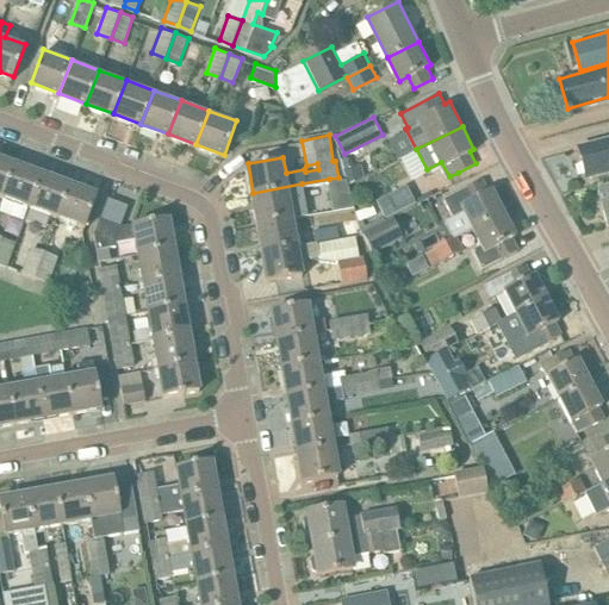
[(586,176),(608,169),(608,136),(578,145),(586,176)]
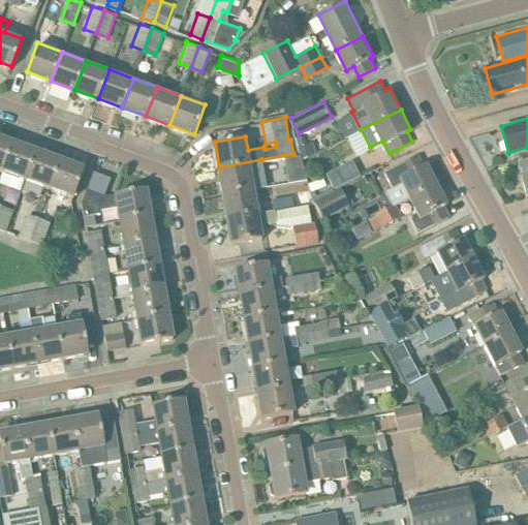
[(0,167),(3,170),(13,140),(0,134),(0,167)]
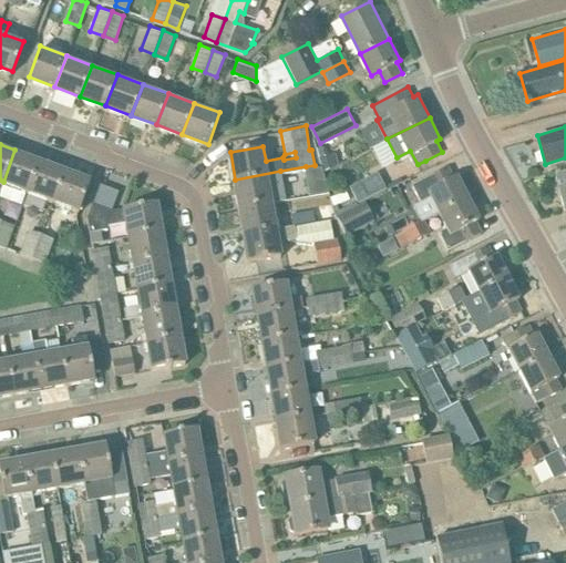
[(3,182),(29,191),(40,160),(14,150),(3,182)]
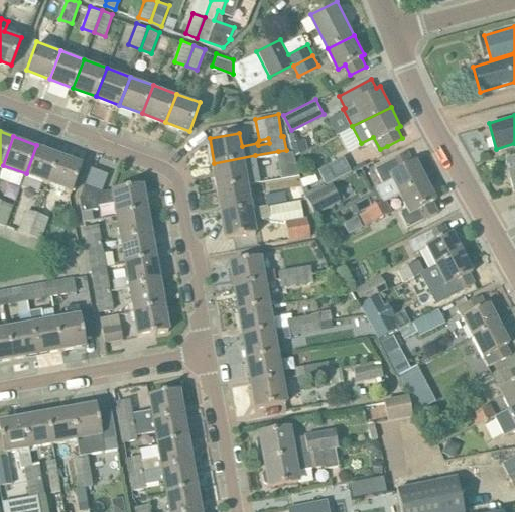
[(26,173),(49,182),(59,153),(36,145),(26,173)]
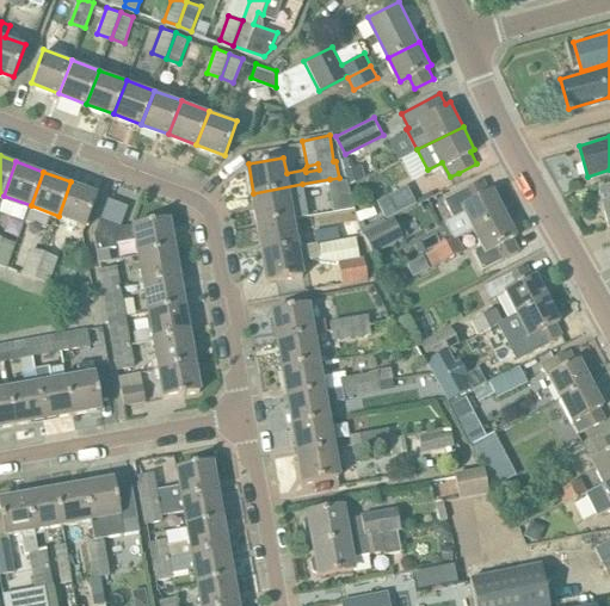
[(339,178),(330,179),(332,192),(350,189),(346,175),(339,178)]
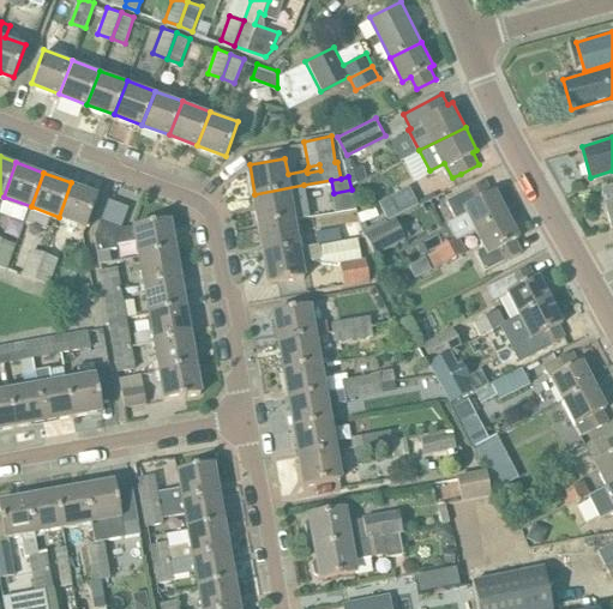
[(458,217),(469,211),(478,228),(509,212),(497,188),(493,191),(487,179),(448,198),(458,217)]
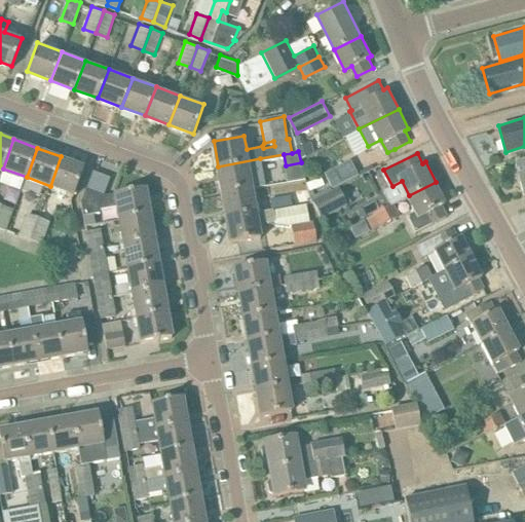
[(61,156),(50,186),(74,194),(85,165),(61,156)]
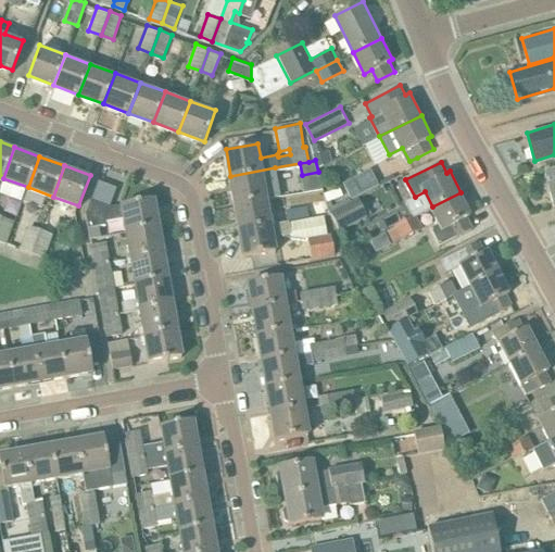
[(370,166),(343,180),(352,197),(379,183),(370,166)]
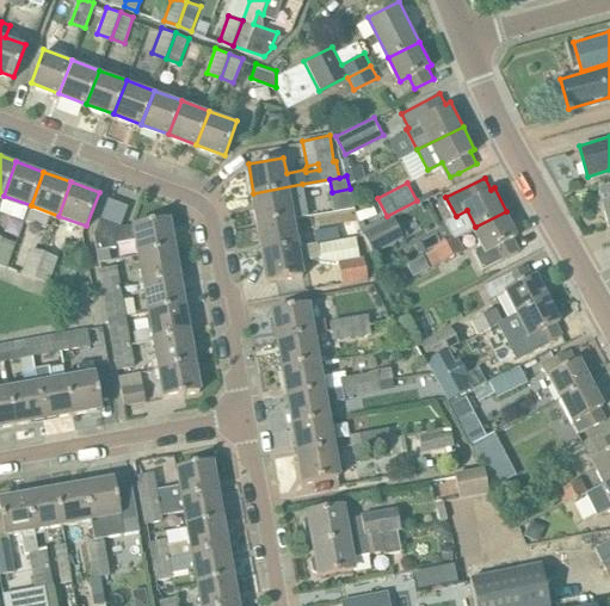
[(302,184),(253,193),(259,221),(294,215),(307,212),(302,184)]
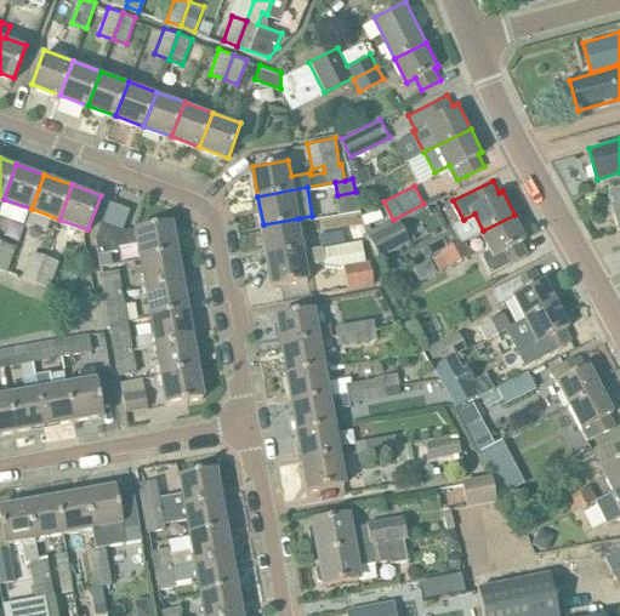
[(619,187),(609,190),(619,227),(619,187)]
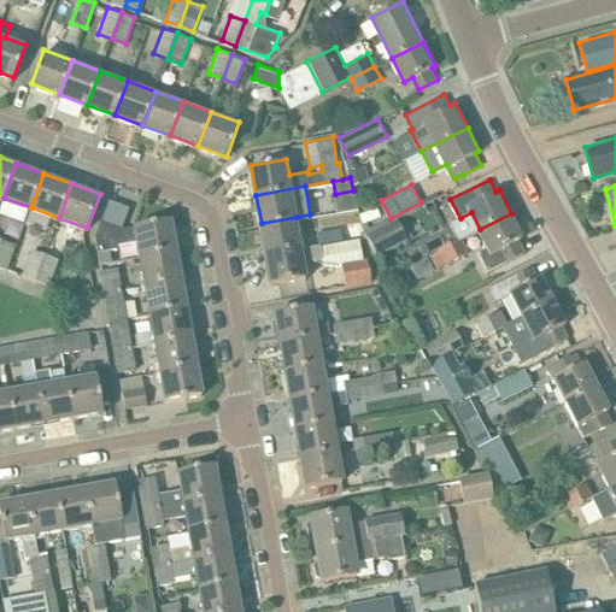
[(361,212),(367,233),(388,221),(387,217),(369,225),(367,219),(379,215),(375,206),(361,212)]
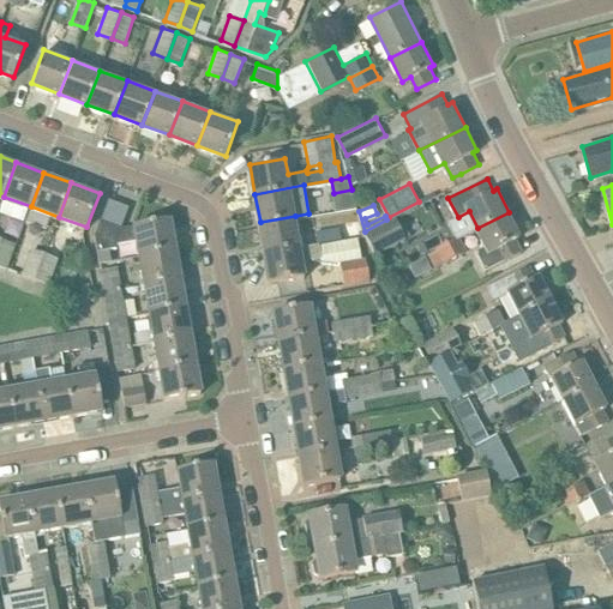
[(523,249),(517,237),(521,235),(509,212),(478,228),(486,243),(476,248),(486,267),(523,249)]
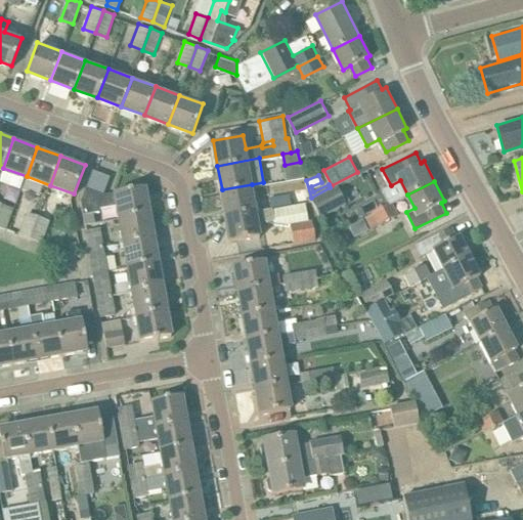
[(119,216),(149,210),(145,184),(103,192),(86,186),(81,200),(83,213),(99,210),(99,208),(117,204),(119,216)]
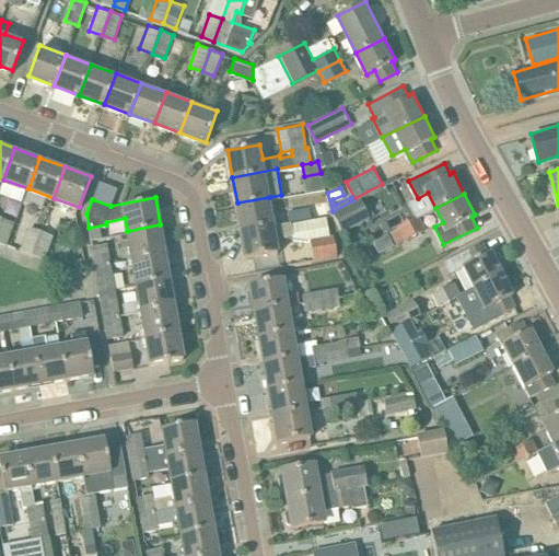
[(269,197),(237,203),(242,229),(274,223),(269,197)]
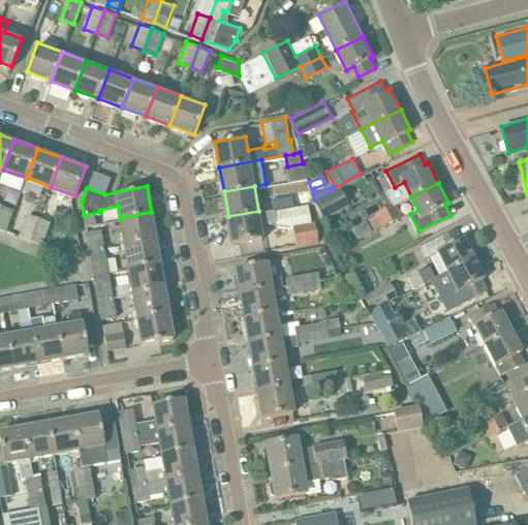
[(323,218),(349,205),(340,187),(313,201),(323,218)]
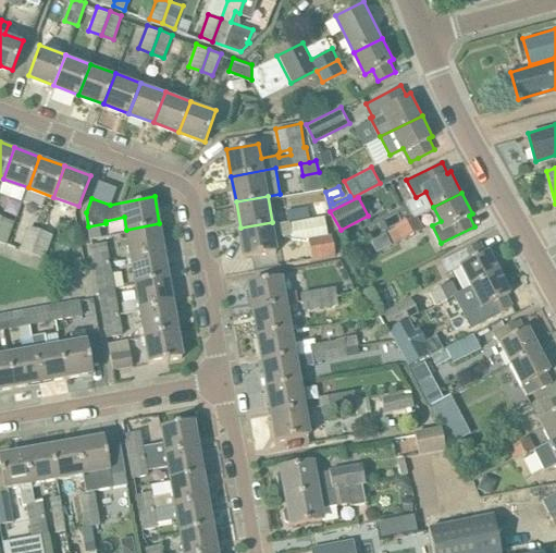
[(288,219),(309,216),(308,204),(286,208),(288,219)]
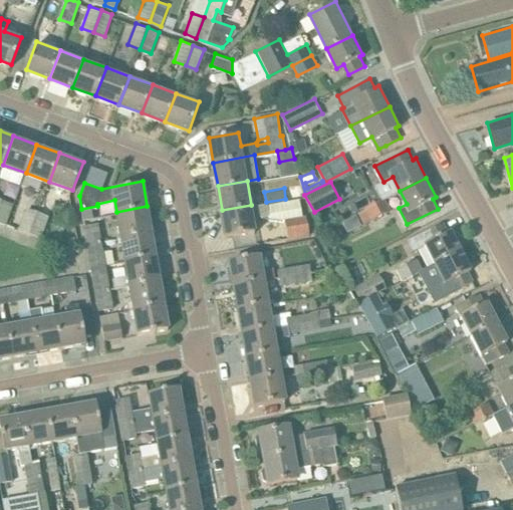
[(0,196),(0,219),(7,222),(14,202),(2,198),(2,197),(0,196)]
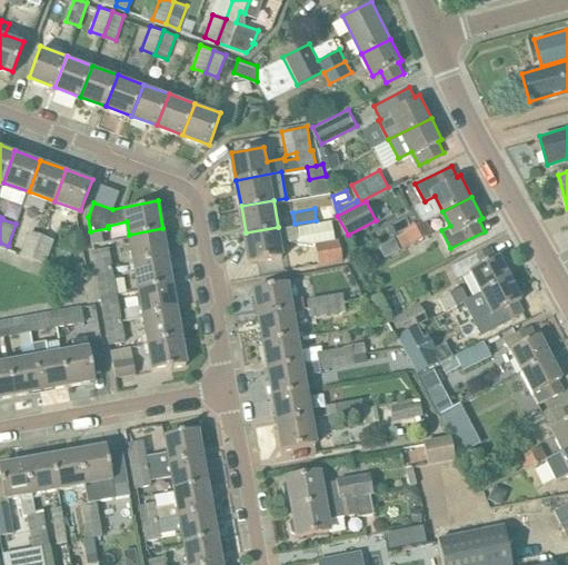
[(278,227),(246,233),(250,259),(284,254),(281,241),(298,238),(298,240),(312,241),(315,241),(319,263),(344,258),(340,237),(336,238),(331,218),(317,220),(316,220),(295,224),(279,227),(278,227)]
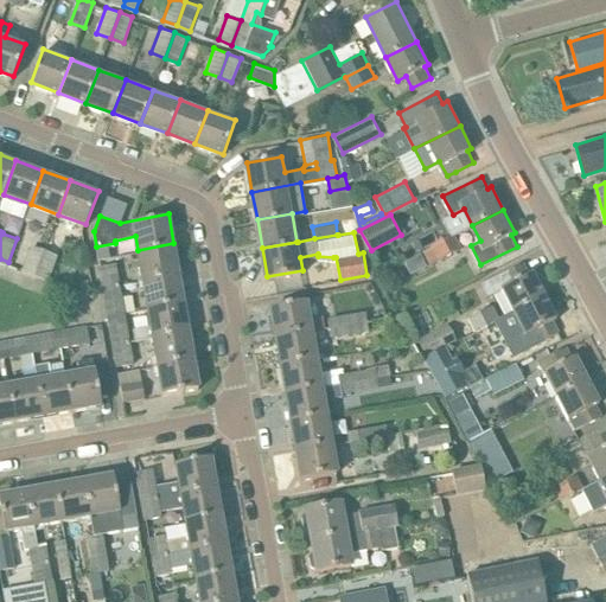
[(410,273),(427,264),(426,263),(460,245),(454,234),(420,251),(404,261),(410,273)]
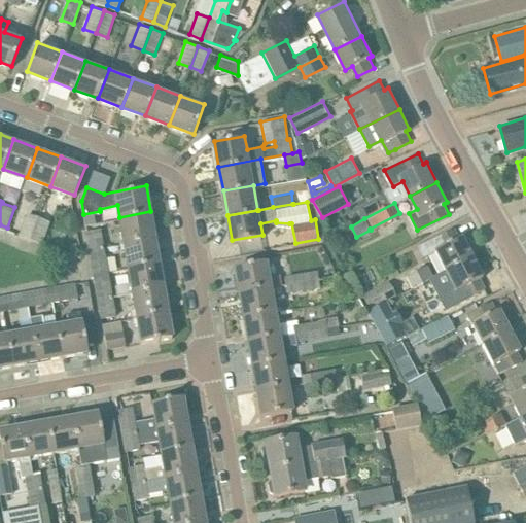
[(31,237),(39,215),(27,211),(19,233),(31,237)]
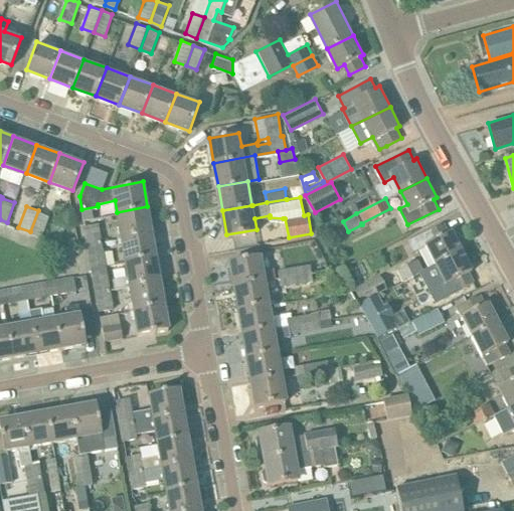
[(122,236),(152,231),(147,206),(117,212),(122,236)]
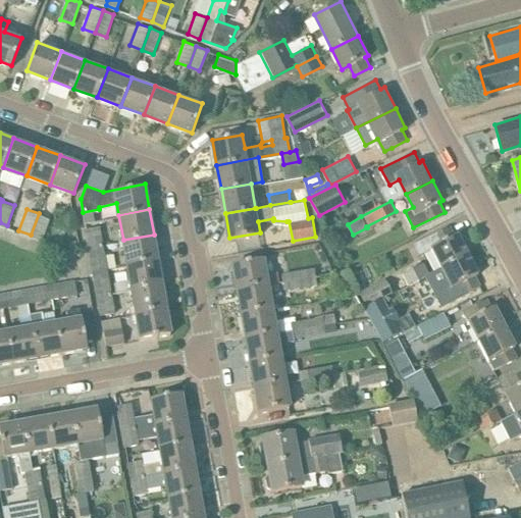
[(39,213),(31,235),(42,240),(50,217),(39,213)]
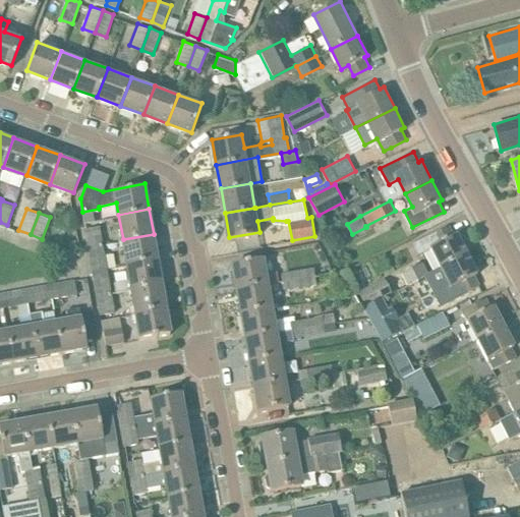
[(88,246),(103,243),(100,224),(84,227),(88,246)]
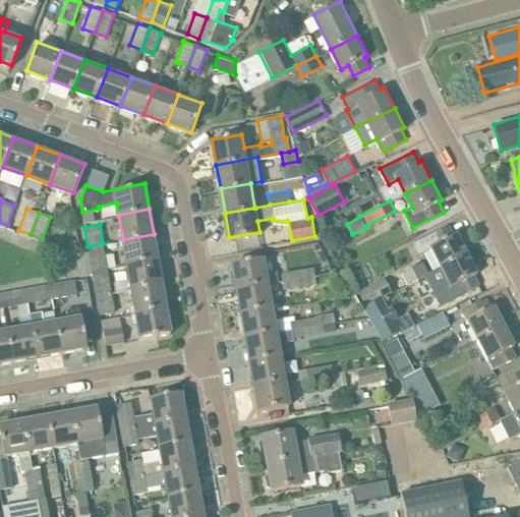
[(419,252),(432,246),(442,266),(468,251),(458,231),(455,233),(450,224),(414,242),(419,252)]
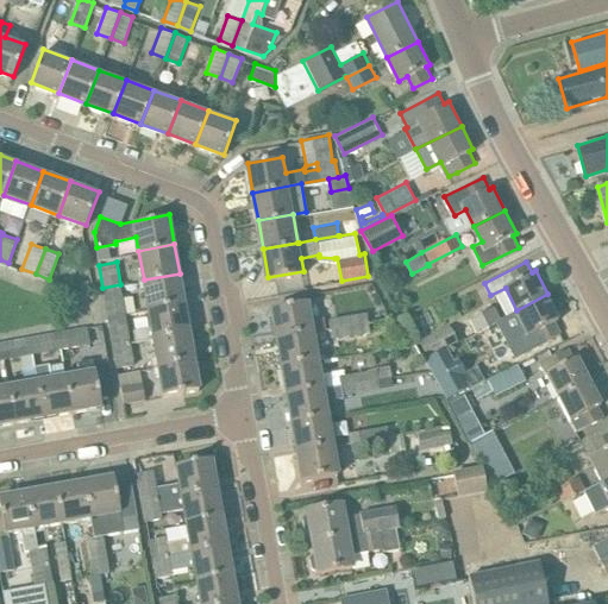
[(150,308),(185,302),(180,274),(144,280),(150,308)]
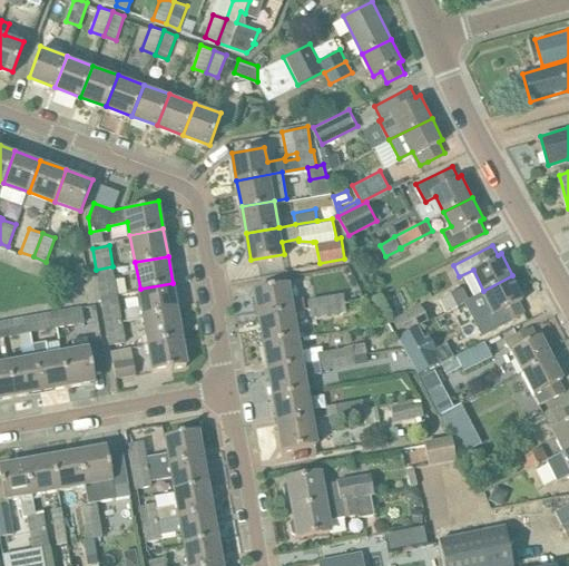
[(308,305),(361,296),(359,284),(352,285),(349,265),(311,272),(313,288),(323,286),(325,295),(307,298),(308,305)]
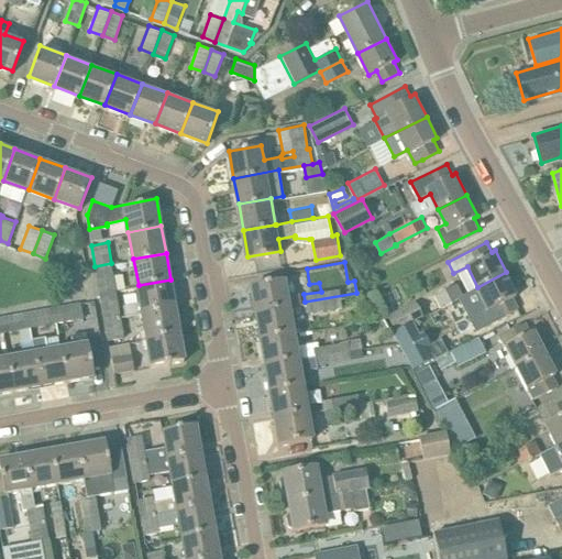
[(95,266),(99,293),(117,289),(111,263),(95,266)]
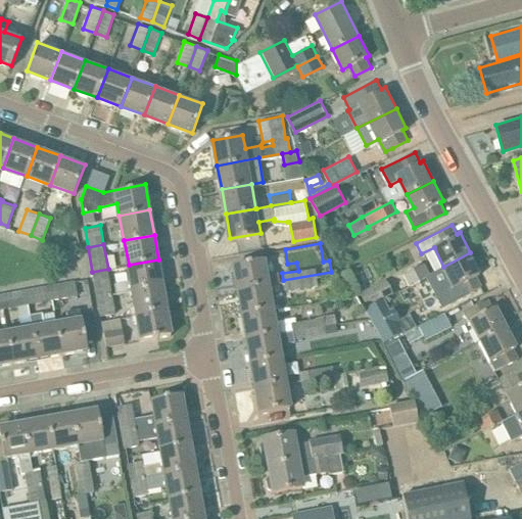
[(470,252),(443,267),(454,287),(461,283),(466,292),(482,285),(477,275),(480,273),(470,252)]
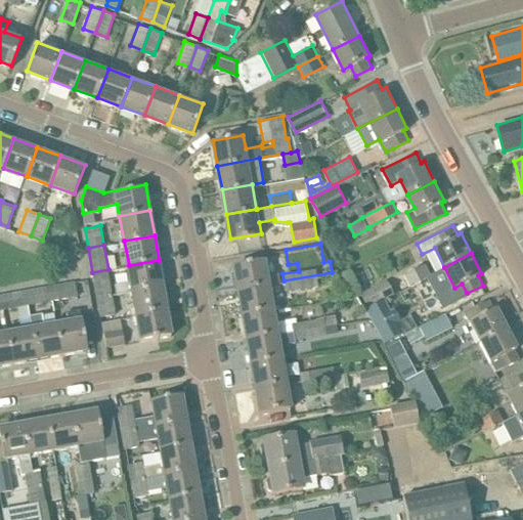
[(240,288),(280,280),(278,271),(268,273),(266,258),(234,263),(240,288)]
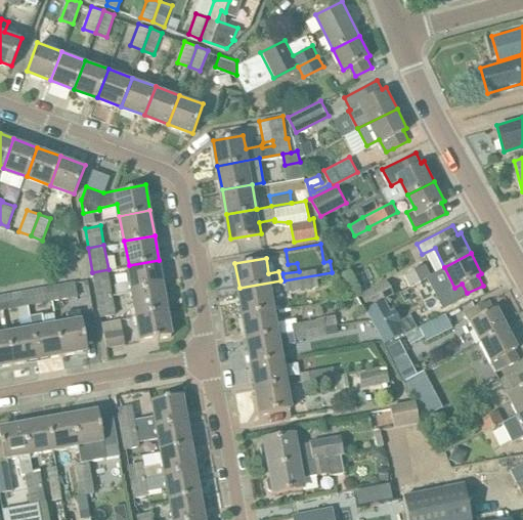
[(133,290),(163,284),(159,260),(129,265),(131,279),(115,283),(116,292),(133,289),(133,290)]
